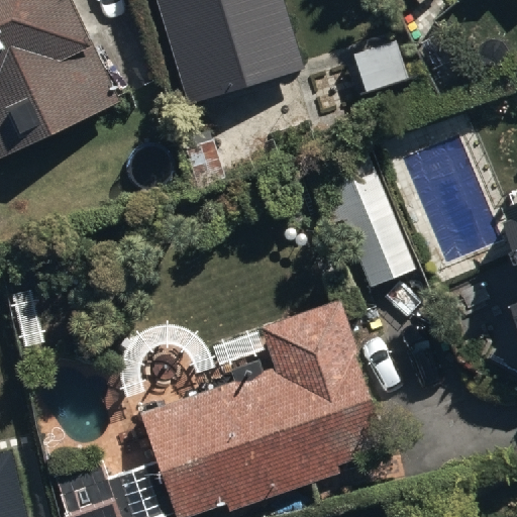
[(70,0),(0,0),(0,153),(117,97),(70,0)]
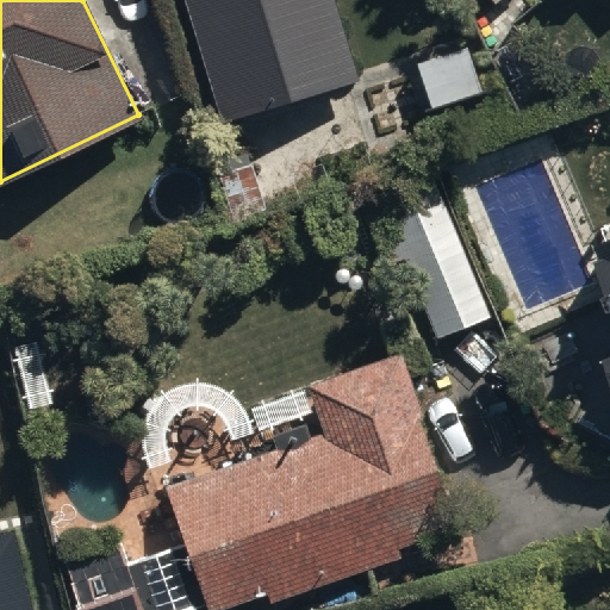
[(185,0),(217,112),(359,72),(337,0),(185,0)]
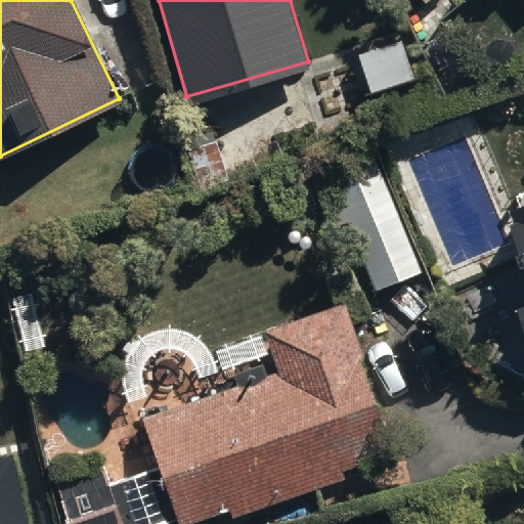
[(382,174),(335,192),(376,291),(422,272),(382,174)]
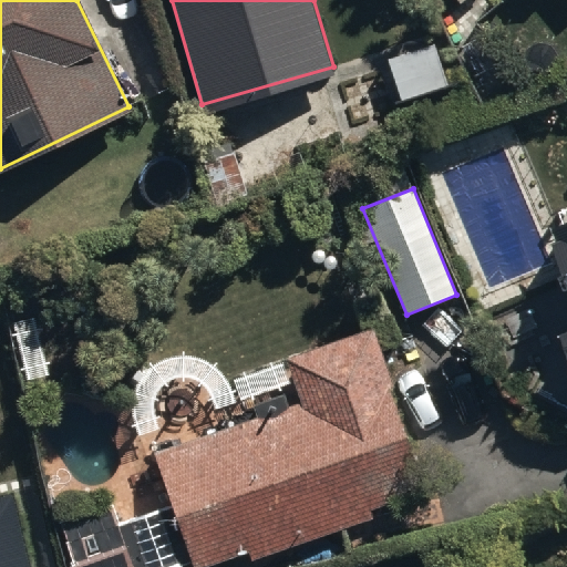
[(566,222),(566,228),(557,233),(566,258),(566,325),(560,328),(566,347),(566,207),(563,209),(566,222)]
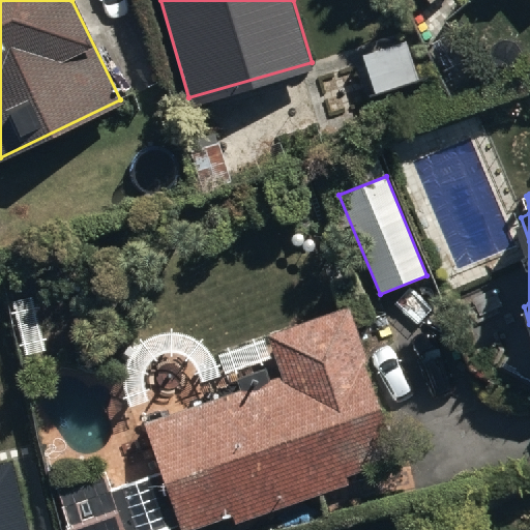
[(280,371),(143,414),(179,529),(180,529),(230,514),(233,522),(346,486),(341,472),(392,455),(345,305),(267,330),(280,371)]
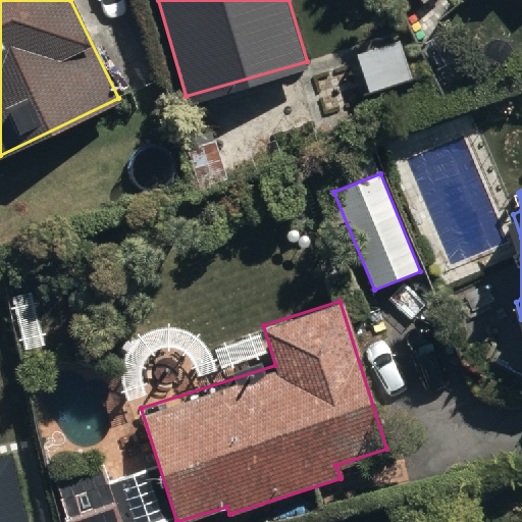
[(0,521),(31,521),(14,451),(0,454),(0,521)]
